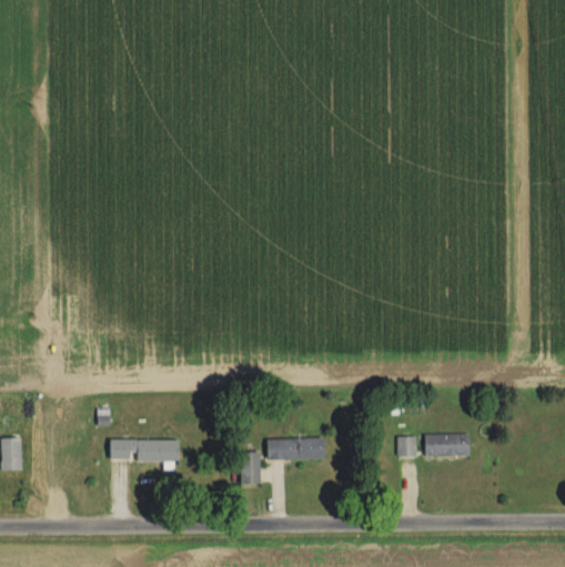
[(425,434),(425,456),(470,456),(470,434),(425,434)]
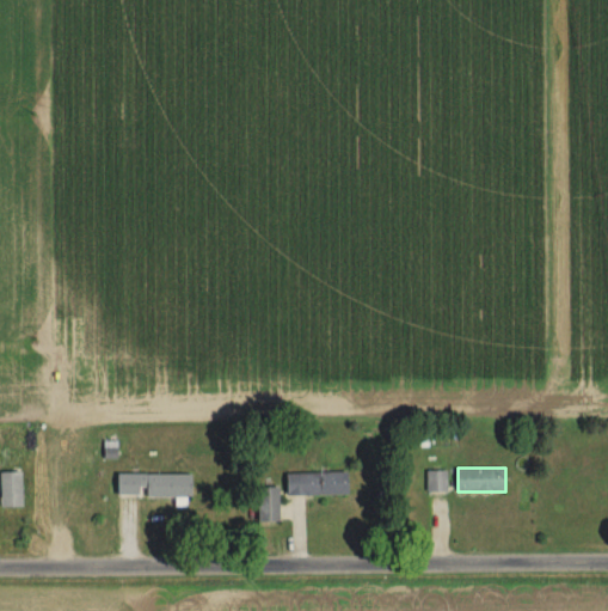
[(448,490),(448,471),(429,471),(429,490),(448,490)]
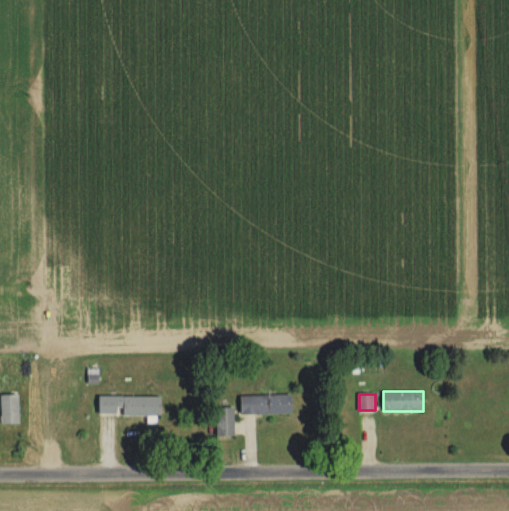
[(1,424),(20,424),(20,395),(1,395),(1,424)]
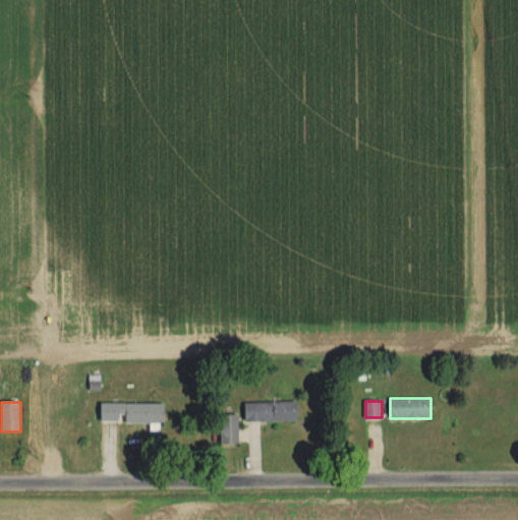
[(297,421),(297,402),(244,402),(244,421),(297,421)]
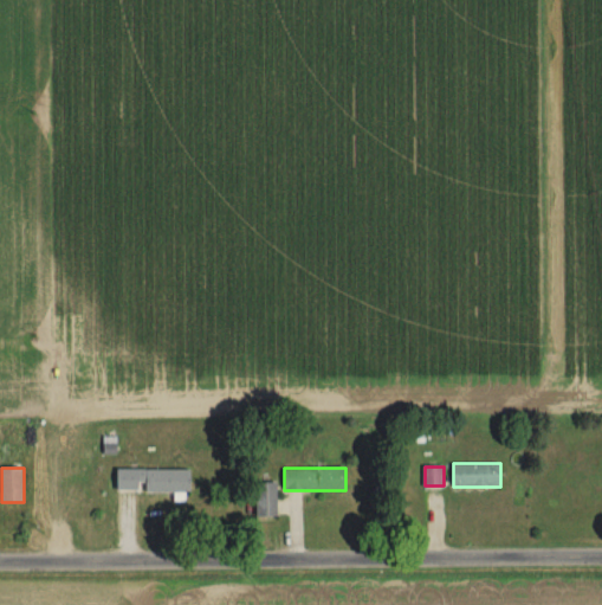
[(191,470),(116,470),(116,493),(191,493),(191,470)]
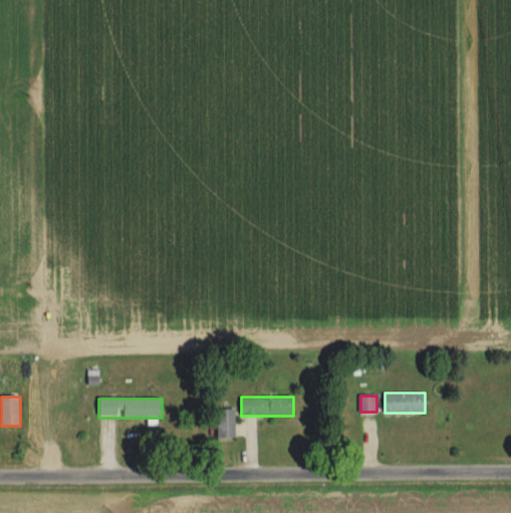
[(234,437),(234,410),(218,410),(218,437),(234,437)]
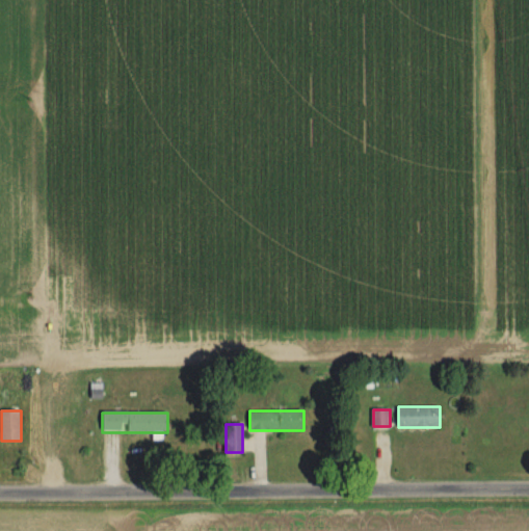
All buildings are outlined.
